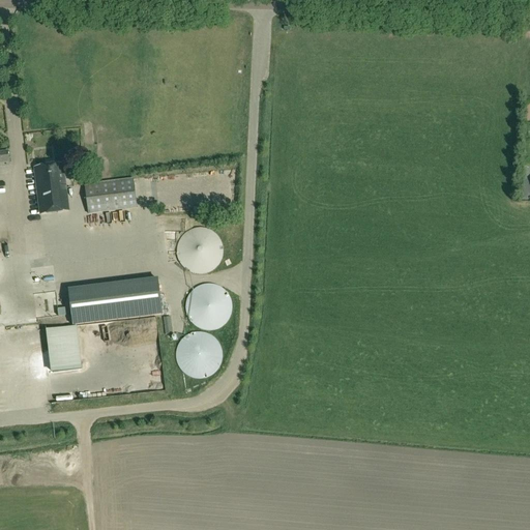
[(0,164),(10,163),(8,152),(0,153),(0,164)]
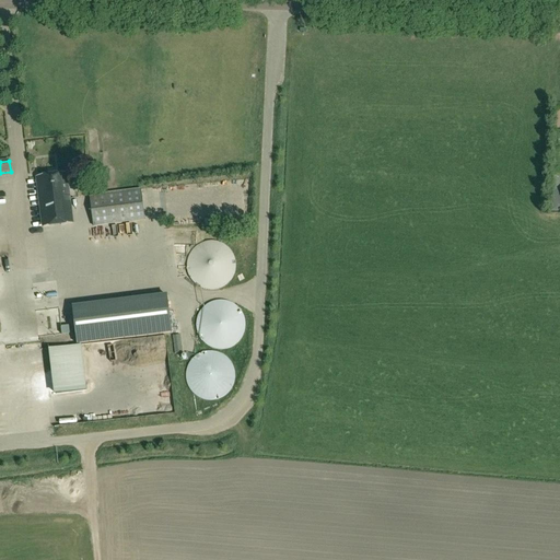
[(73,224),(67,174),(37,177),(44,228),(73,224)]
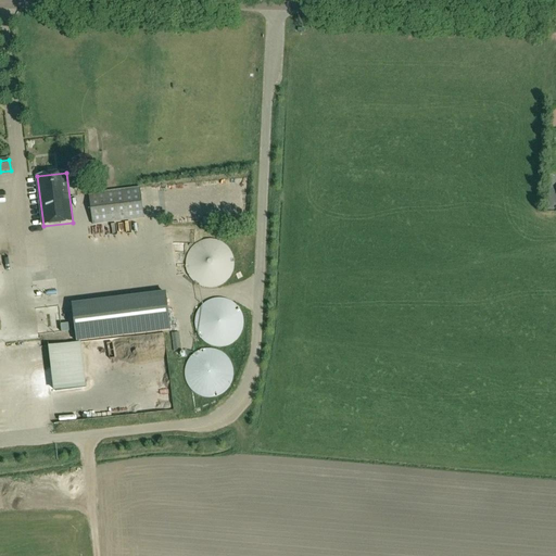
[(93,225),(144,218),(141,189),(90,194),(93,225)]
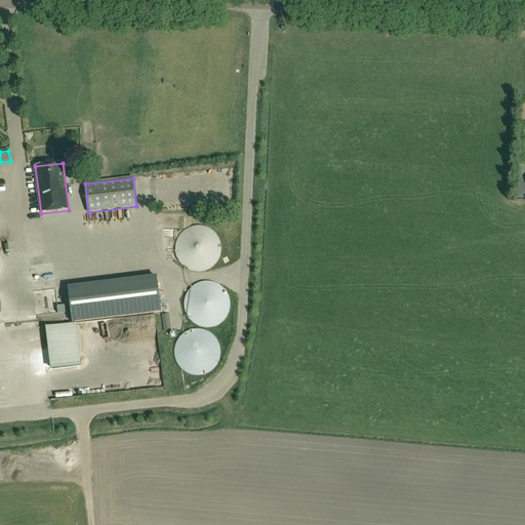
[(217,236),(215,233),(213,232),(211,230),(209,229),(206,228),(203,227),(201,226),(198,226),(195,227),(193,227),(190,228),(188,229),(186,231),(184,233),(182,235),(179,237),(178,239),(177,242),(176,244),(176,247),(176,250),(176,252),(177,255),(178,257),(179,260),(182,263),(184,265),(186,267),(188,268),(190,269),(193,270),(196,271),(198,271),(201,271),(204,271),(206,270),(209,269),(211,267),(213,266),(215,264),(217,261),(218,258),(219,256),(220,253),(221,251),(221,248),(221,245),(220,243),(219,240),(218,238),(217,236)]
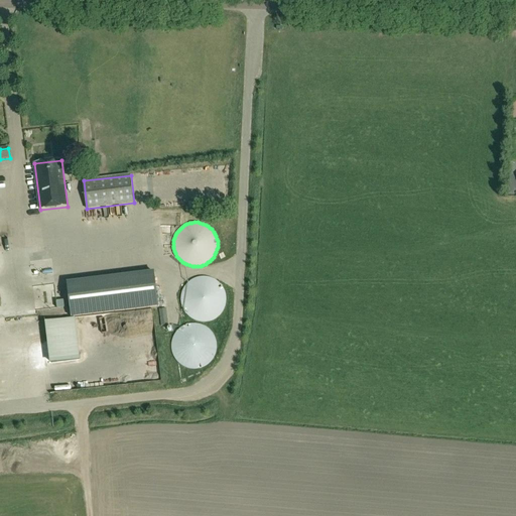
[(221,286),(220,284),(218,282),(216,280),(213,279),(211,278),(208,277),(206,277),(203,277),(200,277),(198,277),(195,278),(192,280),(189,281),(187,283),(186,285),(184,287),(183,289),(182,292),(181,295),(181,297),(181,300),(181,303),(182,305),(183,308),(184,310),(186,312),(187,314),(190,316),(192,317),(195,319),(198,320),(200,320),(203,320),(206,320),(208,320),(211,319),(214,318),(216,317),(218,315),(220,313),(222,311),(223,309),(224,306),(225,304),(225,301),(226,298),(225,296),(225,293),(224,290),(223,288),(221,286)]
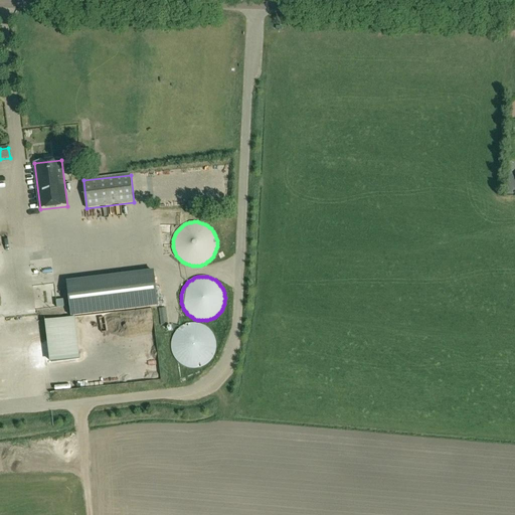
[(48,286),(51,303),(59,301),(56,285),(48,286)]
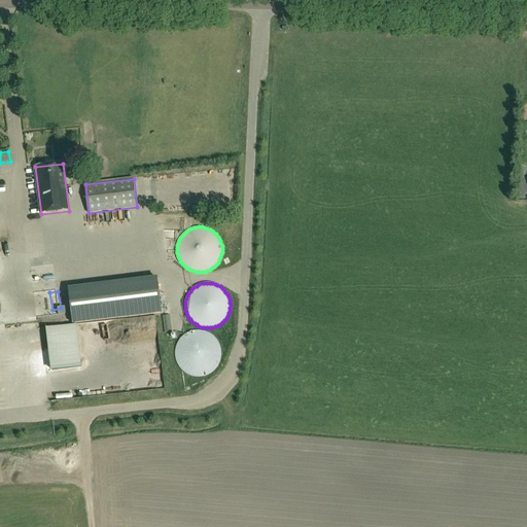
[(79,321),(48,323),(51,372),(56,372),(56,366),(82,364),(79,321)]
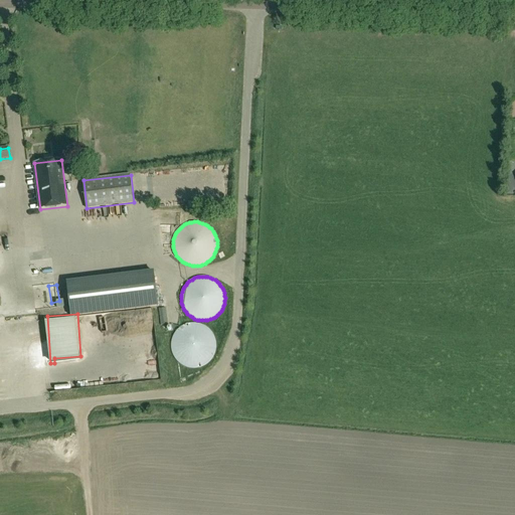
[(211,333),(209,331),(207,329),(205,328),(202,326),(200,325),(197,325),(195,324),(192,324),(189,324),(187,325),(184,326),(182,327),(180,329),(177,330),(176,332),(174,335),(173,337),(172,339),(171,342),(171,345),(171,347),(171,350),(172,353),(173,355),(174,358),(176,360),(178,362),(180,363),(182,365),(184,366),(187,367),(190,368),(192,368),(195,368),(198,367),(200,367),(203,366),(205,364),(207,363),(209,361),(211,359),(212,356),(213,354),(214,351),(215,349),(215,346),(215,343),(214,341),(213,338),(212,336),(211,333)]
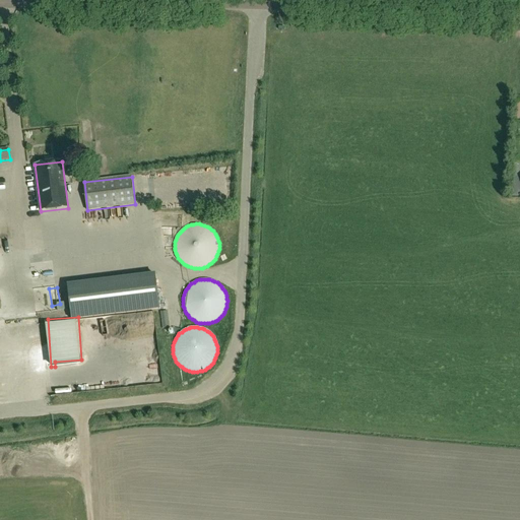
[(0,475),(11,472),(8,463),(0,465),(0,475)]
